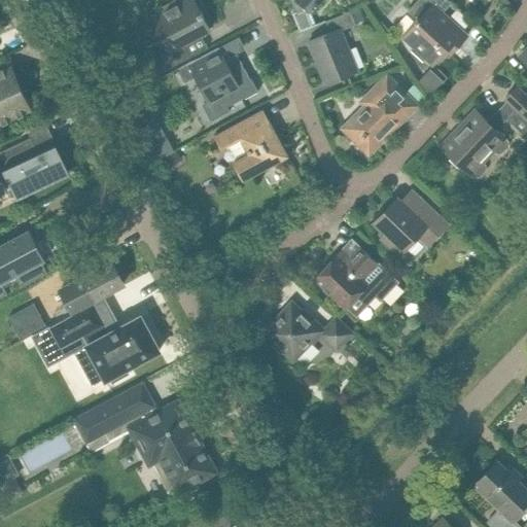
[(207,46),(201,35),(210,30),(194,0),(182,0),(177,3),(175,0),(173,0),(163,5),(165,8),(149,16),(161,38),(147,46),(161,72),(205,48),(205,47),(207,46)]
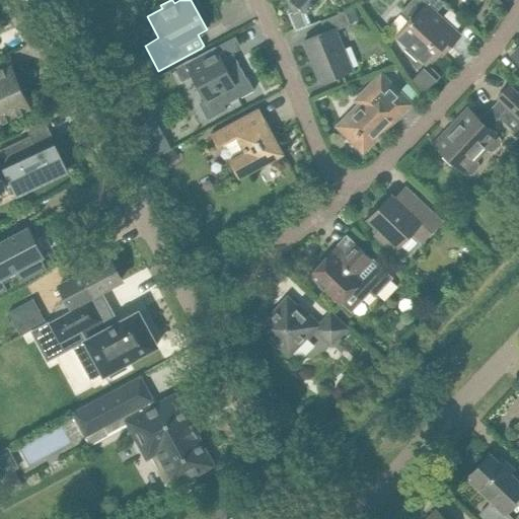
[(288,0),(293,10),(288,12),(295,30),(311,24),(305,11),(309,6),(311,7),(314,3),(313,2),(314,0),(288,0)]
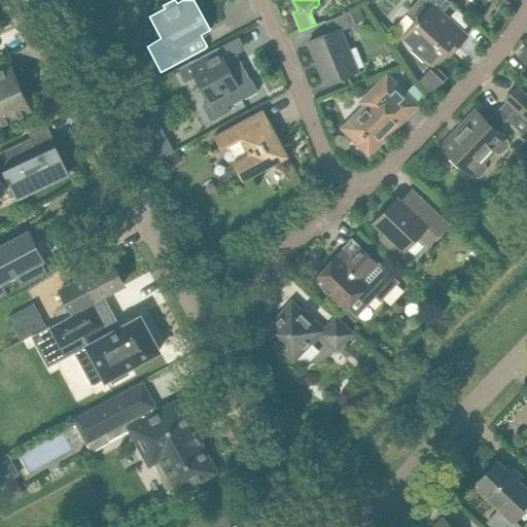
[(402,36),(417,50),(432,65),(445,51),(449,56),(467,35),(443,11),(451,3),(448,0),(416,0),(408,10),(416,19),(413,22),(415,23),(402,36)]
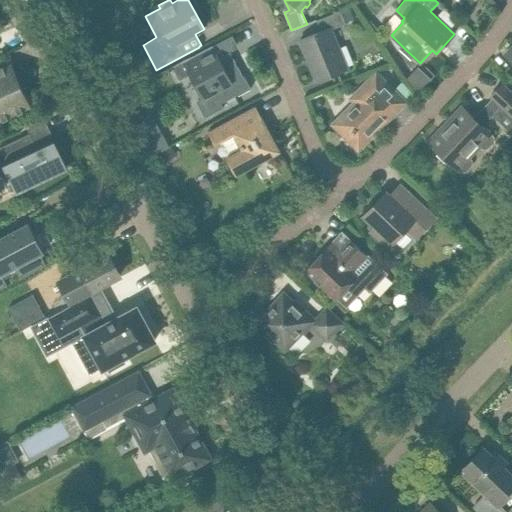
[(347,68),(331,29),(345,22),(340,10),(315,19),(320,32),(299,40),(308,61),(309,60),(316,76),(314,77),(316,81),(347,68)]
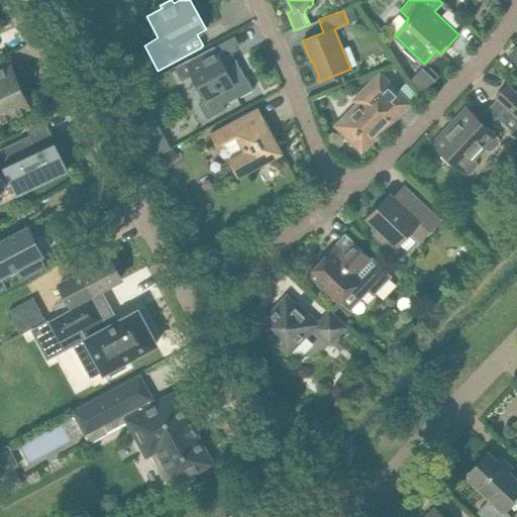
[(231,38),(218,42),(221,54),(235,49),(231,38)]
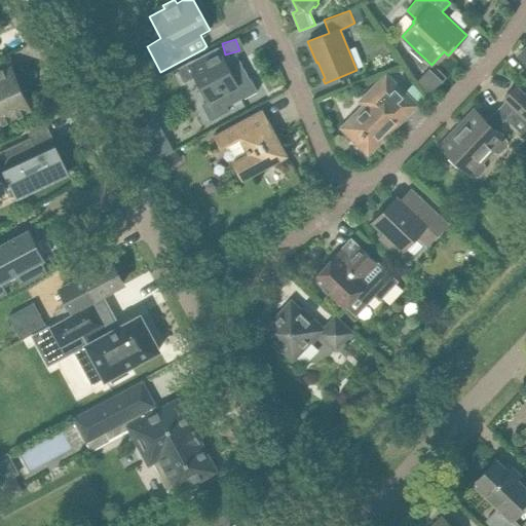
[(188,63),(177,69),(184,82),(195,76),(209,101),(202,104),(211,120),(229,110),(227,106),(245,97),(245,98),(257,90),(251,78),(250,78),(239,60),(235,63),(231,55),(225,60),(218,46),(188,63)]
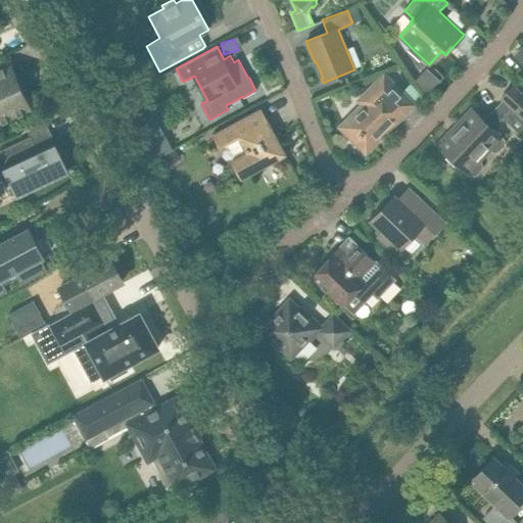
[(9,65),(0,68),(0,123),(29,109),(9,65)]
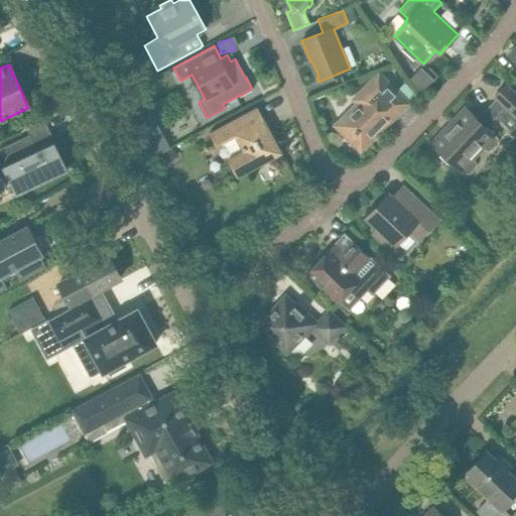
[(367,87),(366,85),(353,98),(359,104),(340,123),(344,127),(341,131),(355,145),(359,141),(363,145),(369,139),(371,141),(379,133),(377,131),(382,126),(381,124),(393,112),(389,108),(401,96),(379,75),(367,87)]
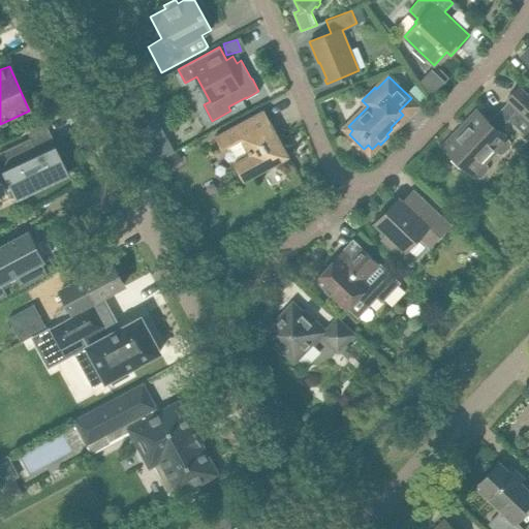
[(509,103),(491,123),(493,125),(499,131),(509,121),(505,116),(514,107),(528,121),(528,94),(526,92),(521,87),(507,100),(509,103)]
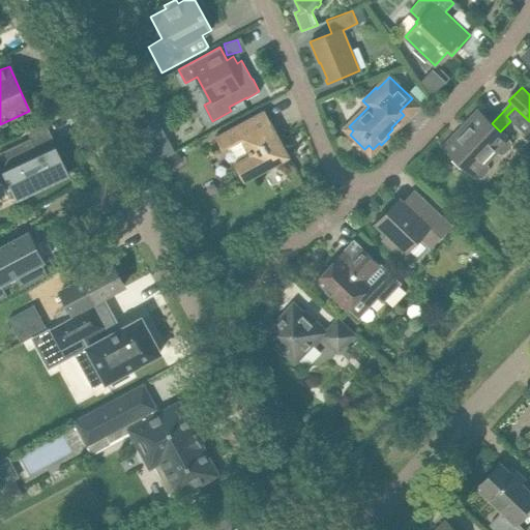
[(141,89),(124,97),(137,120),(147,138),(157,158),(174,150),(163,129),(152,111),(141,89)]
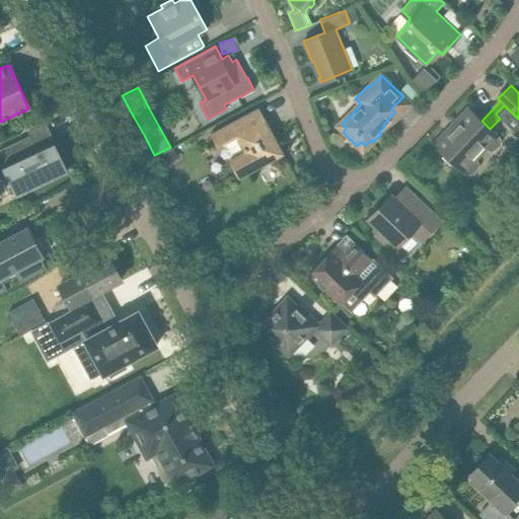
[(258,107),(241,118),(211,134),(217,146),(237,136),(245,151),(229,159),(238,177),(284,153),(258,107)]
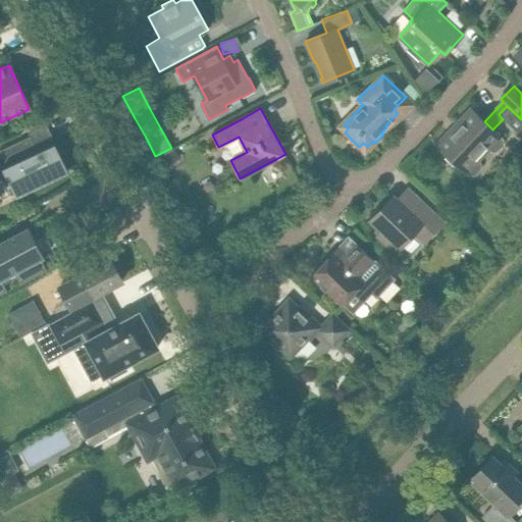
[(471,109),(437,145),(453,159),(469,174),(474,175),(481,167),(481,162),(479,160),(489,149),(491,152),(497,151),(504,143),(504,139),(501,137),(492,129),(486,123),(484,121),(471,109)]
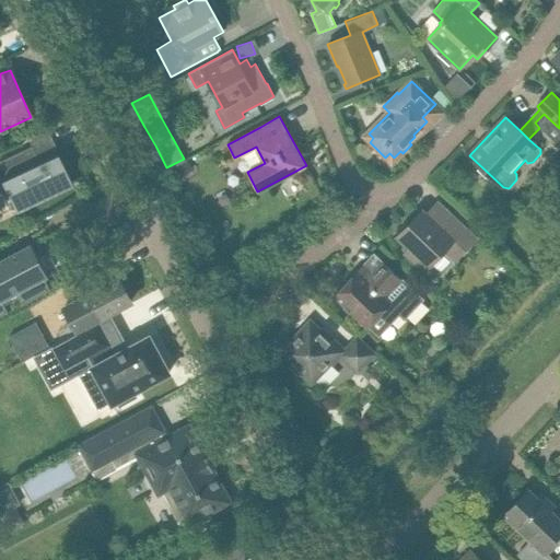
[(0,189),(9,186),(20,211),(72,186),(54,144),(36,153),(32,146),(0,160),(0,189)]
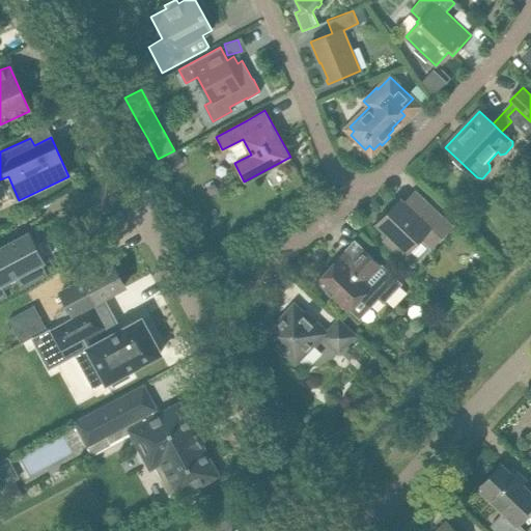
[(141,174),(140,175),(133,179),(133,180),(132,182),(133,184),(134,183),(140,193),(149,188),(141,174)]
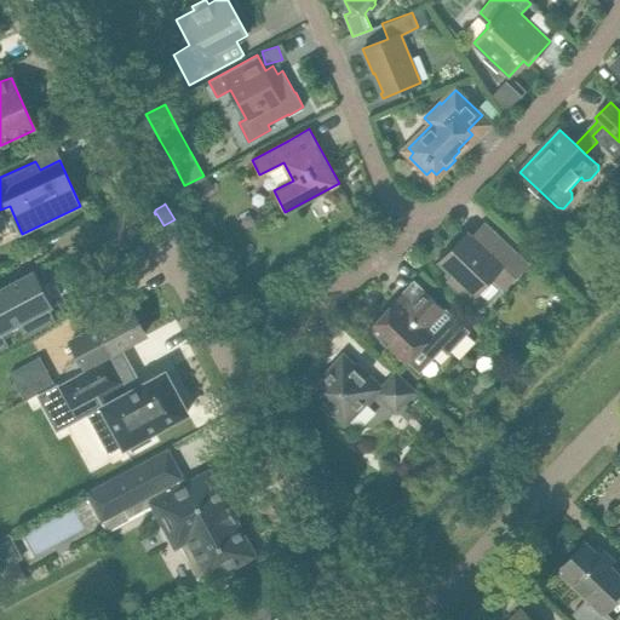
[(136,224),(138,223),(137,222),(135,222),(133,220),(124,225),(120,218),(95,231),(108,256),(143,236),(136,224)]
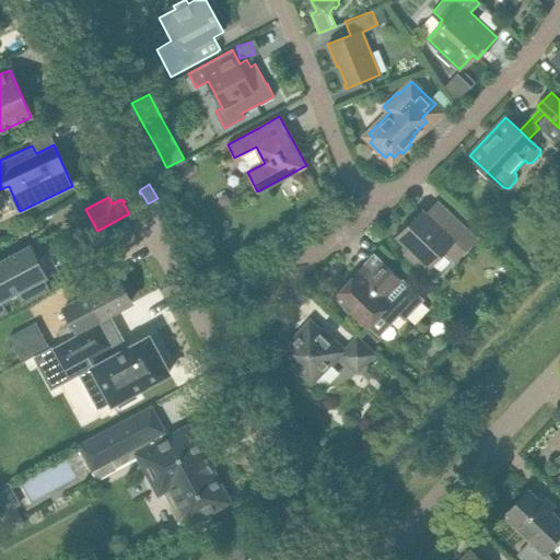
[(443,248),(454,259),(475,237),(447,212),(435,224),(422,210),(410,223),(406,222),(399,229),(400,233),(398,236),(410,248),(406,253),(423,269),(443,248)]
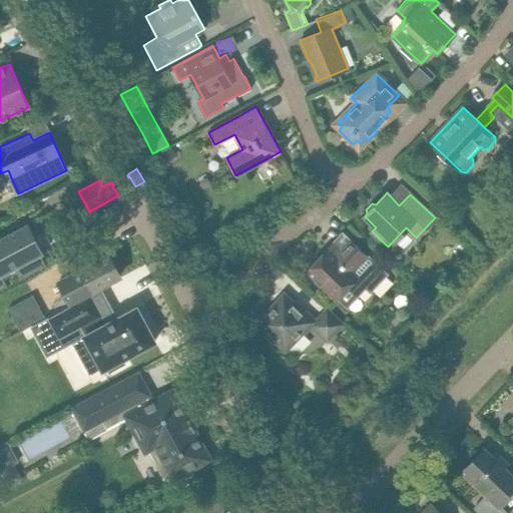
[(28,222),(0,236),(0,276),(43,252),(44,252),(43,250),(43,251),(29,224),(28,222)]
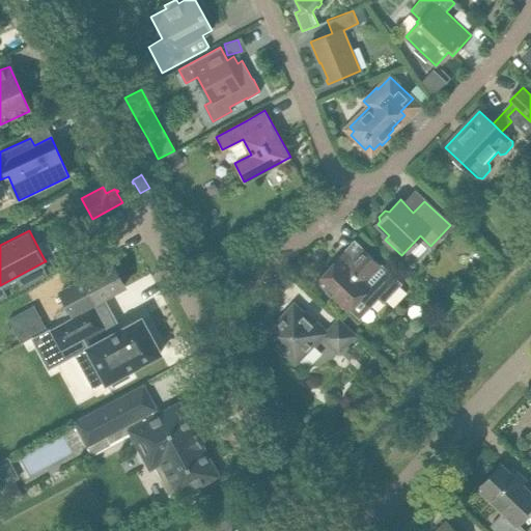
[(338,257),(316,280),(347,309),(360,297),(370,307),(378,300),(382,304),(400,284),(361,248),(352,258),(344,251),(338,257)]
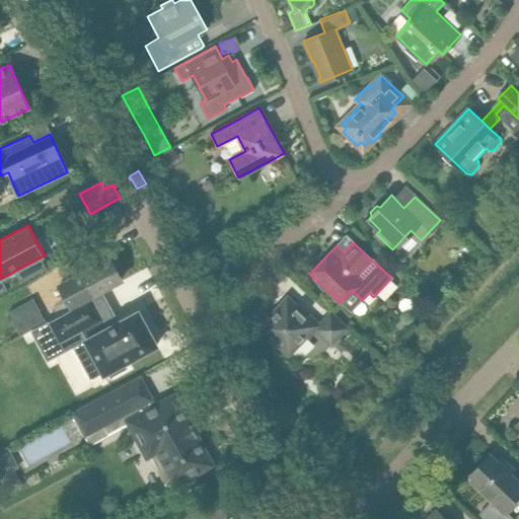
[(122,279),(120,275),(124,273),(116,258),(112,261),(109,256),(97,264),(96,262),(92,264),(93,266),(63,282),(75,304),(122,279)]
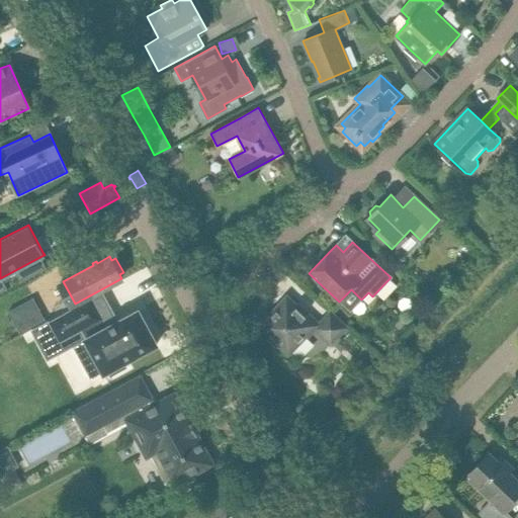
[(308,336),(319,325),(319,324),(308,314),(306,315),(286,296),(275,309),(278,312),(273,318),(266,311),(252,326),(265,339),(269,335),(288,353),(307,335),(308,336)]
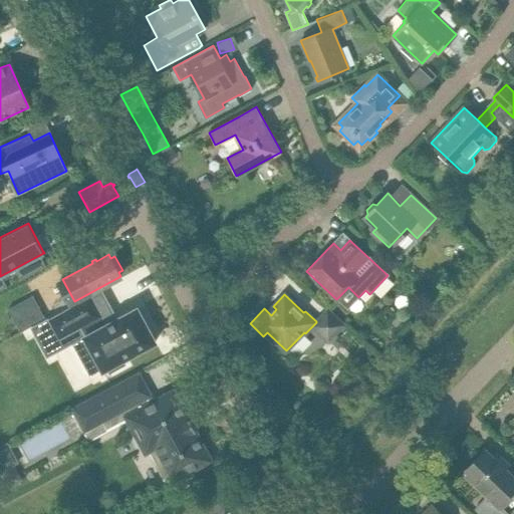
[(20,331),(45,318),(33,295),(8,309),(20,331)]
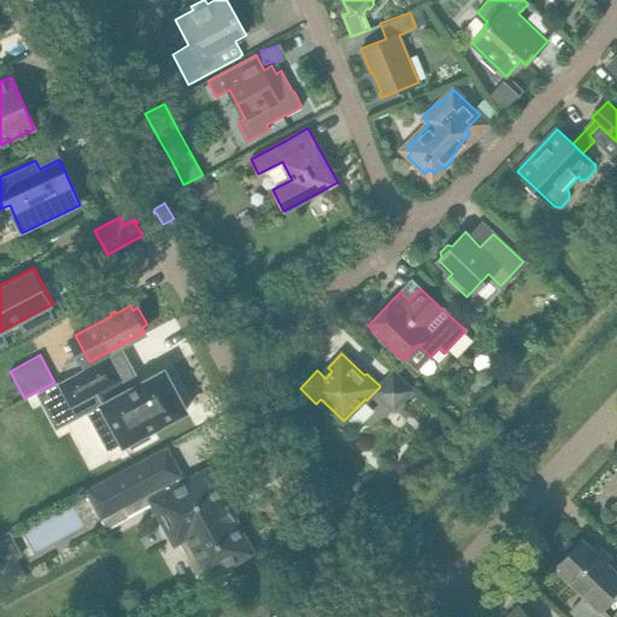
[(97,363),(59,383),(71,406),(86,399),(97,392),(103,403),(101,403),(103,404),(88,412),(109,450),(123,442),(123,444),(128,441),(131,447),(151,436),(147,432),(187,410),(172,382),(171,382),(169,376),(164,369),(139,382),(128,388),(110,356),(97,363)]
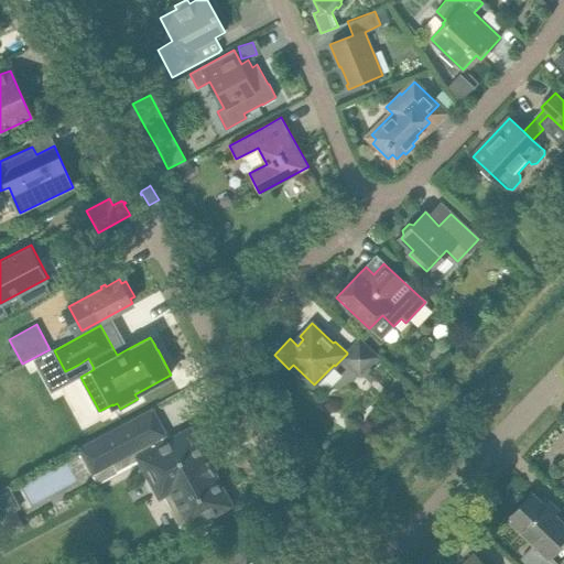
[(359,339),(347,353),(347,354),(364,370),(377,356),(359,339)]
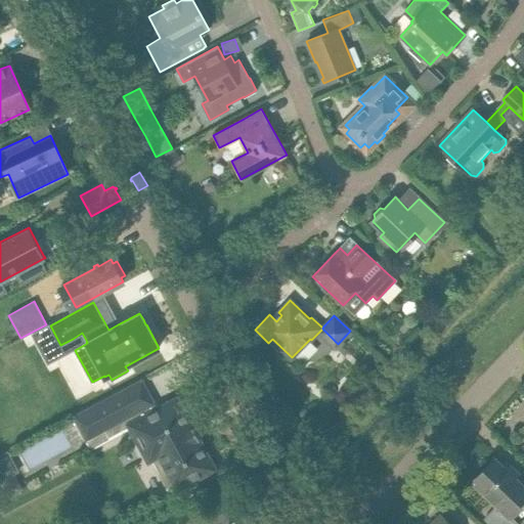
[(200,438),(194,430),(192,427),(190,428),(176,400),(153,413),(148,406),(154,403),(141,381),(75,417),(87,439),(103,430),(108,438),(131,426),(148,459),(161,452),(178,486),(212,468),(197,440),(200,438)]
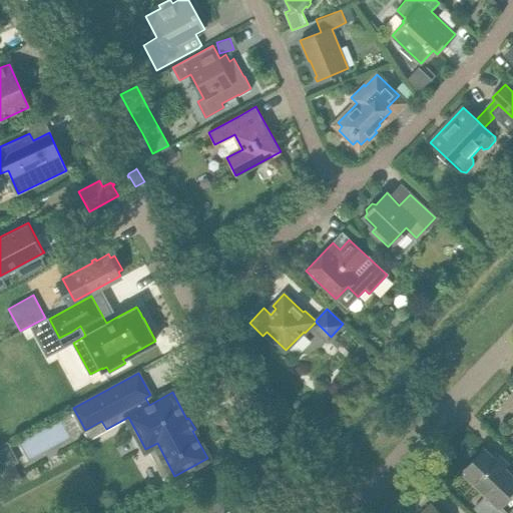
[(287,410),(277,415),(282,424),(291,419),(287,410)]
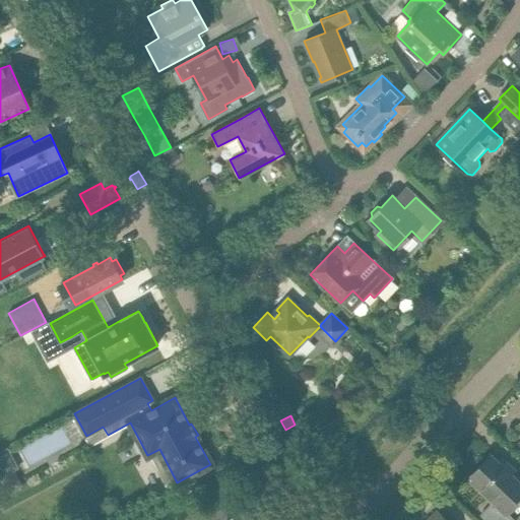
[(492,501),(479,515),(484,519),(514,519),(507,513),(519,499),(519,482),(491,454),(468,478),(492,501)]
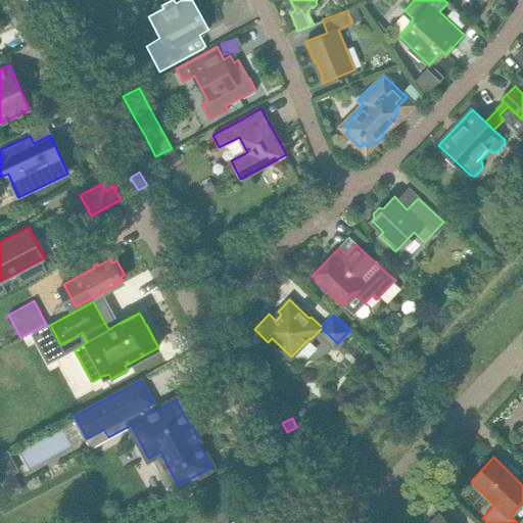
[(449,522),(439,514),(430,522),(449,522)]
